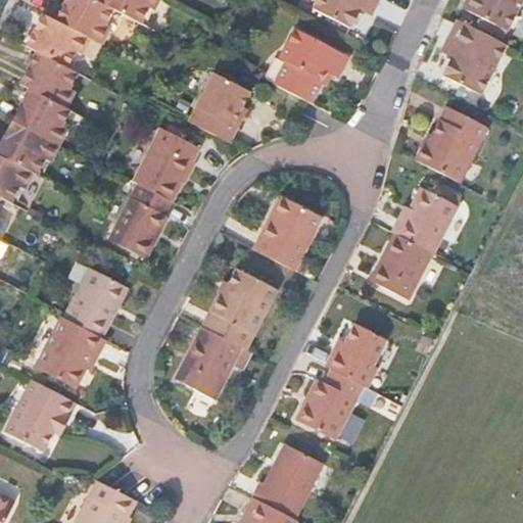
[(64,0),(55,18),(90,36),(97,40),(104,24),(110,27),(119,9),(101,0),(64,0)]
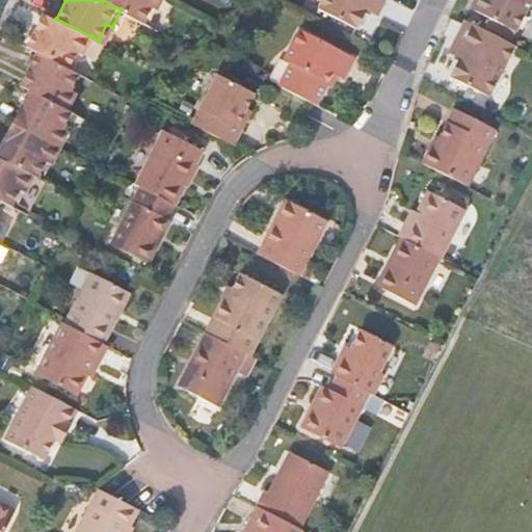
[(103,0),(121,9),(142,21),(151,5),(156,8),(160,0),(103,0)]
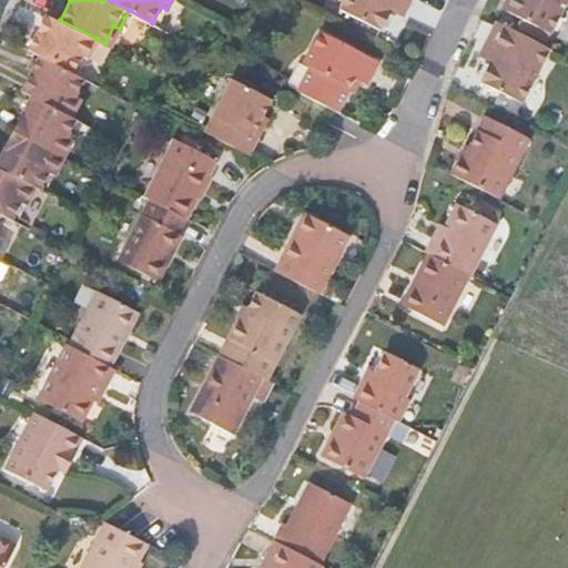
[(346,0),(343,8),(385,29),(397,0),(404,0),(412,3),(413,0),(346,0)]
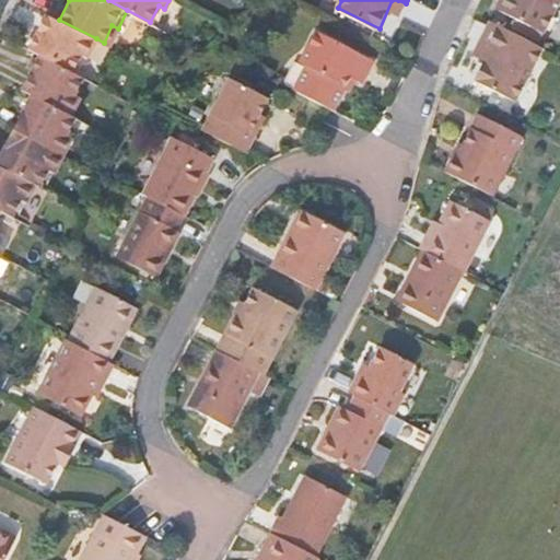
[(498,0),(497,4),(500,8),(499,10),(543,32),(558,0),(498,0)]
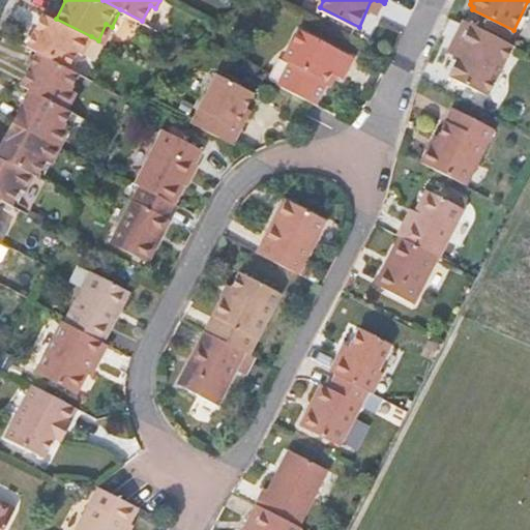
[(43,11),(27,45),(38,51),(68,66),(77,50),(83,53),(91,36),(56,19),(43,11)]
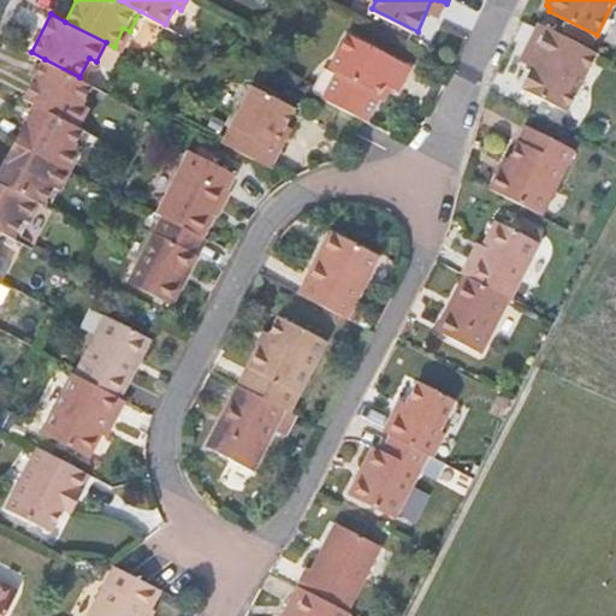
[(538,54),(521,88),(566,112),(596,51),(538,22),(525,47),(538,54)]
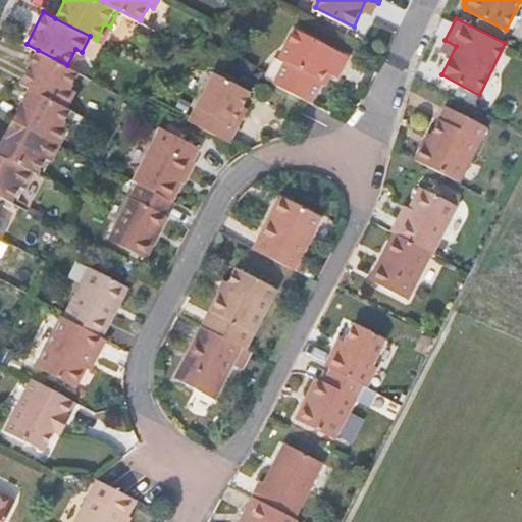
[(289,60),(277,84),(309,100),(314,103),(329,72),(340,77),(351,54),(298,29),(283,58),(289,60)]
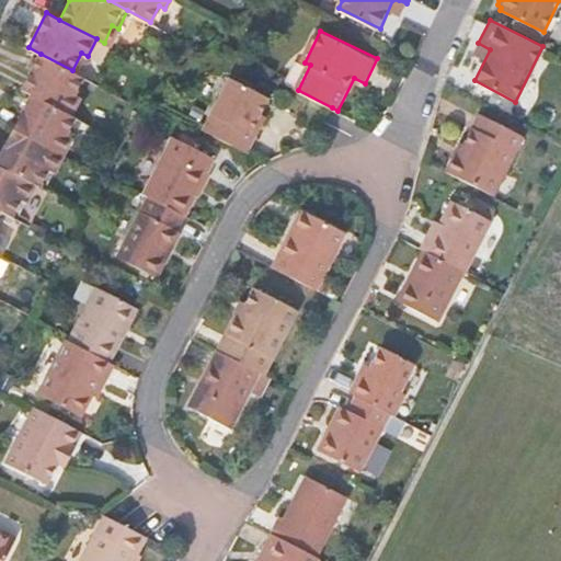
[(41,54),(23,89),(31,93),(72,114),(81,96),(76,94),(84,77),(72,70),(41,54)]
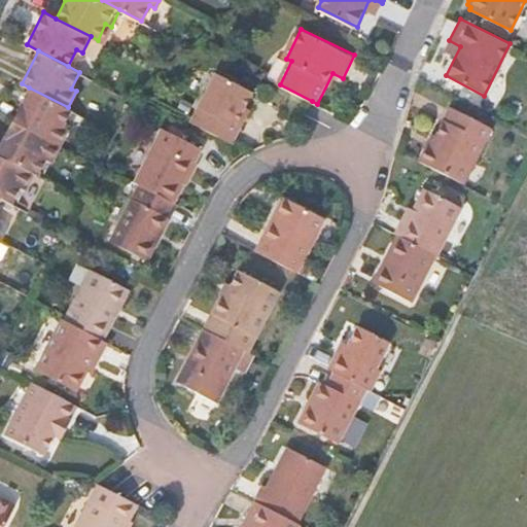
[(216,71),(190,123),(232,143),(240,126),(235,124),(251,90),(216,71)]
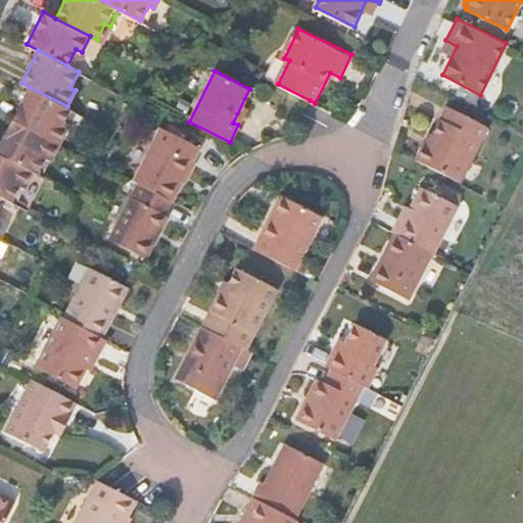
[(29,87),(13,119),(60,143),(68,128),(62,125),(72,108),(67,106),(29,87)]
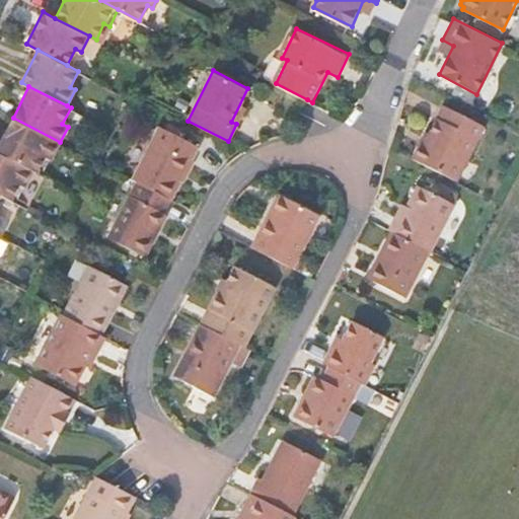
[(422,139),(413,155),(452,175),(482,121),(444,101),(425,140),(422,139)]
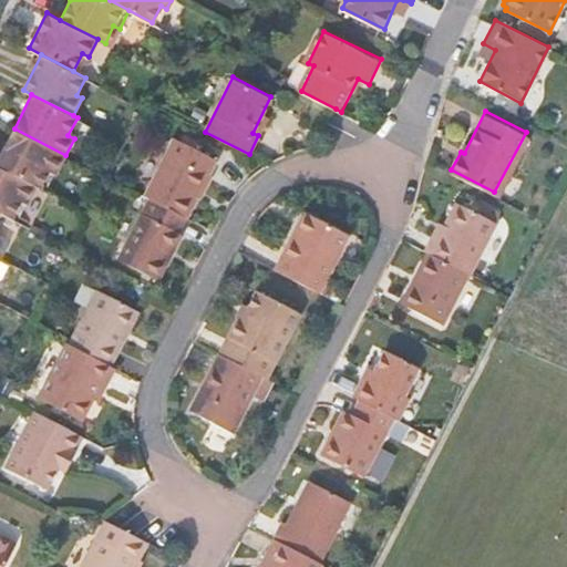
[(14,129),(0,156),(0,165),(38,185),(42,187),(50,169),(57,173),(65,155),(14,129)]
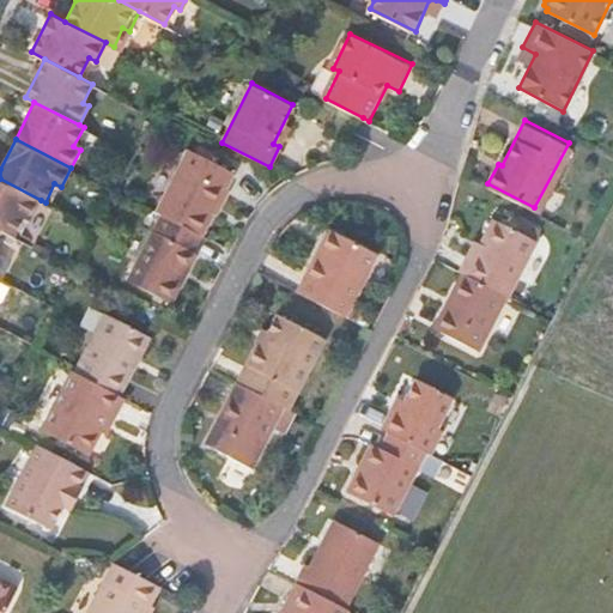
[(189,150),(159,212),(204,236),(235,173),(189,150)]
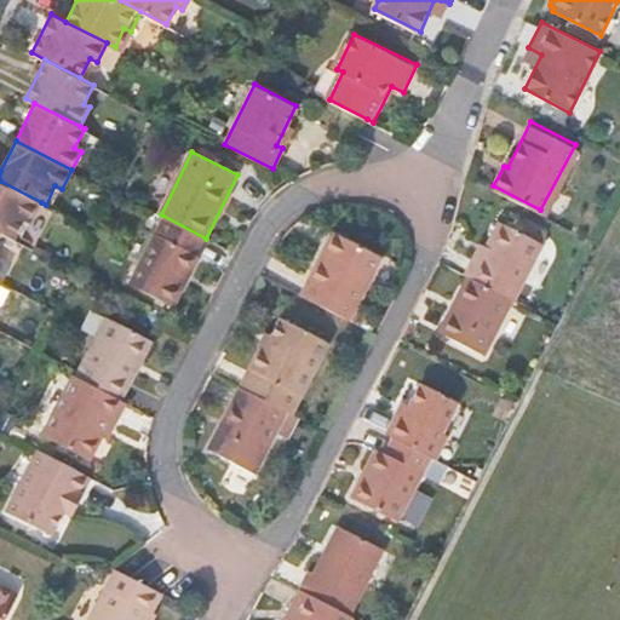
[(0,229),(7,234),(15,237),(23,220),(30,224),(41,202),(0,181),(0,229)]
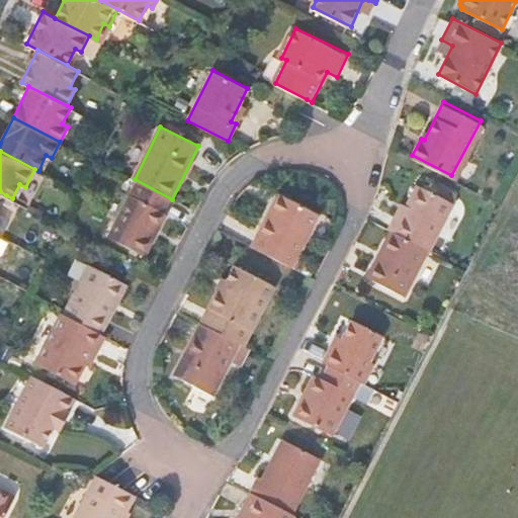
[(454,201),(446,196),(450,188),(432,179),(428,187),(420,183),(402,216),(398,213),(390,229),(391,230),(428,248),(430,249),(454,201)]
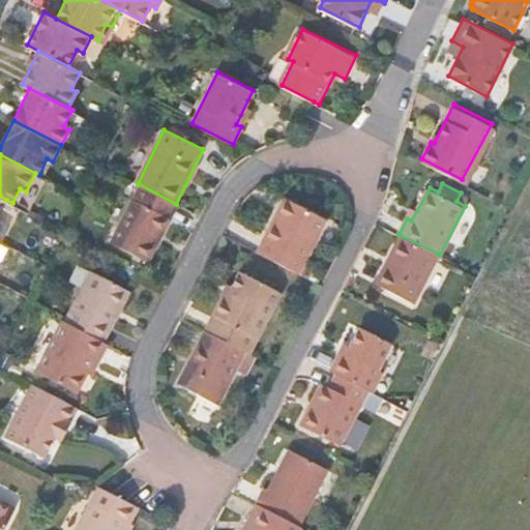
[(134,198),(113,239),(150,259),(171,217),(134,198)]
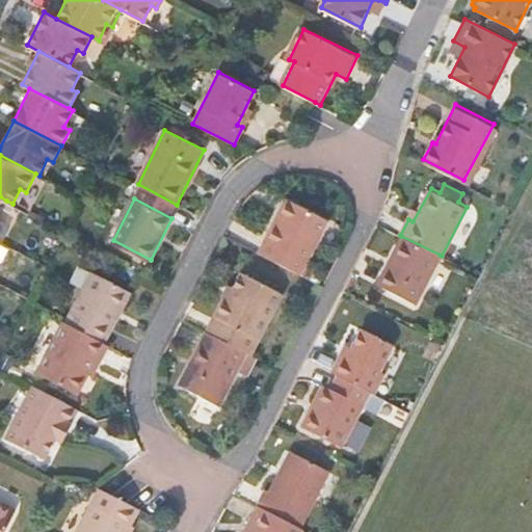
[(285,218),(317,241),(328,219),(293,202),(285,217),(277,213),(285,218)]
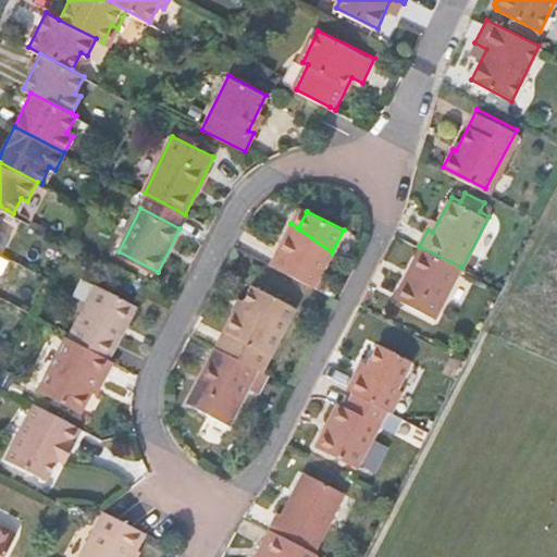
[(291,223),(270,265),(313,288),(332,252),(298,229),(291,223)]
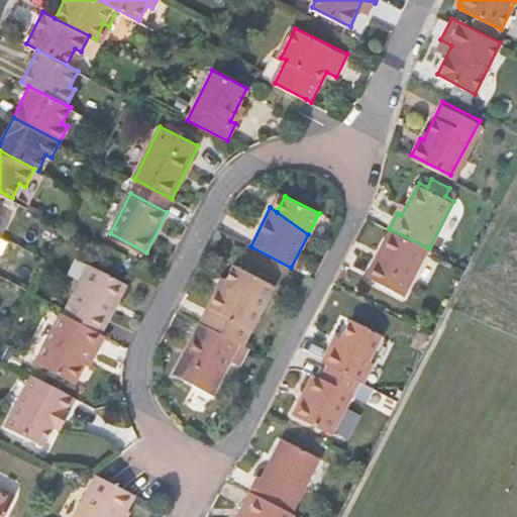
[(374,262),(379,265),(373,277),(403,294),(427,247),(390,229),(374,262)]
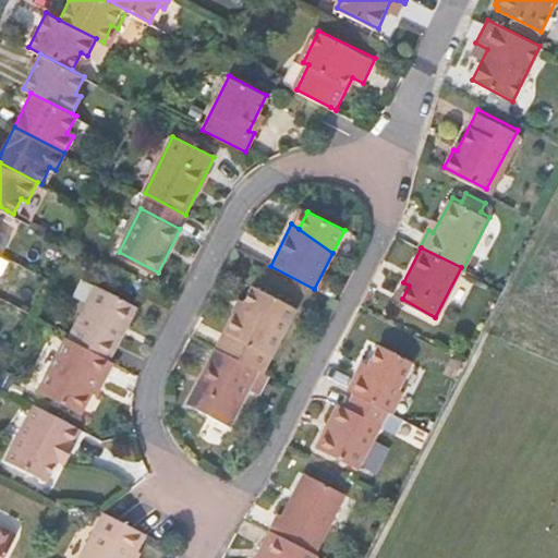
[(97,281),(70,335),(111,355),(137,302),(97,281)]
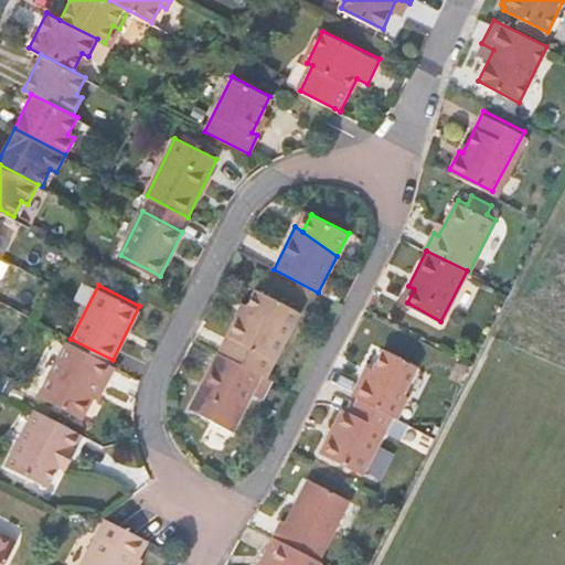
[(258,290),(245,317),(240,316),(238,319),(281,349),(301,311),(258,290)]
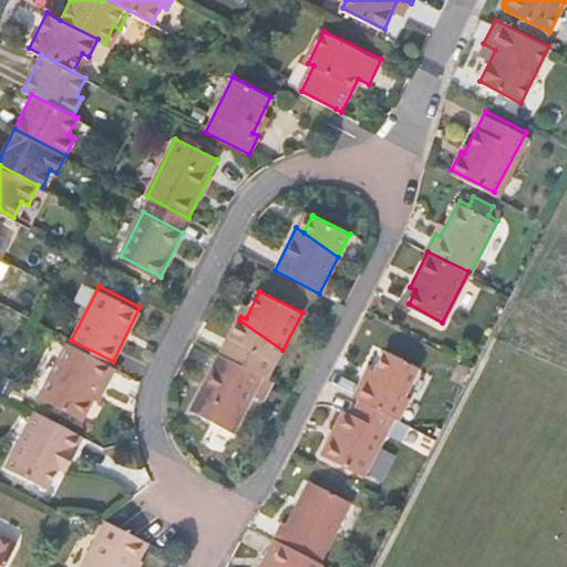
[(239,320),(222,352),(268,377),(282,350),(239,320)]
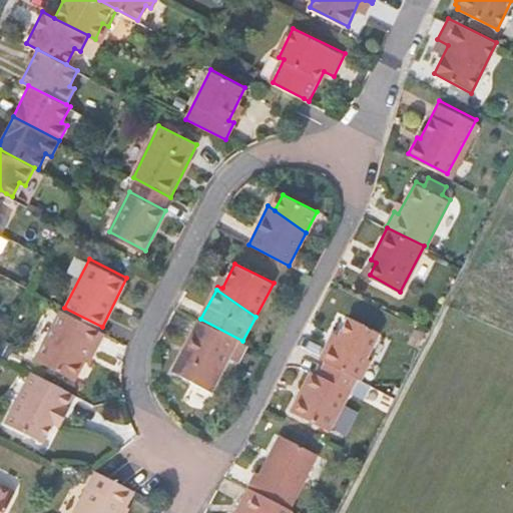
[(63,307),(37,359),(75,377),(92,344),(97,346),(105,328),(102,327),(64,308),(63,307)]
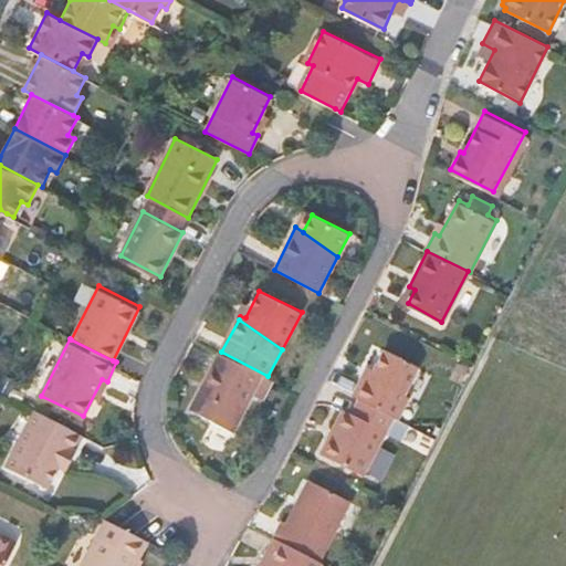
[(365,373),(355,394),(360,396),(395,413),(398,416),(409,395),(405,392),(419,365),(385,347),(371,376),(365,373)]
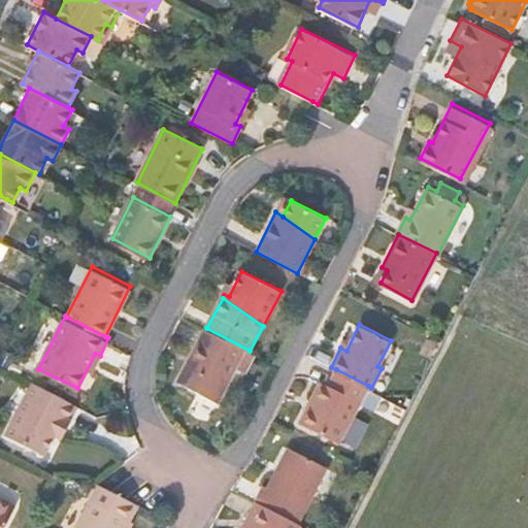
[(206,328),(178,382),(218,401),(236,367),(246,372),(256,354),(250,351),(206,328)]
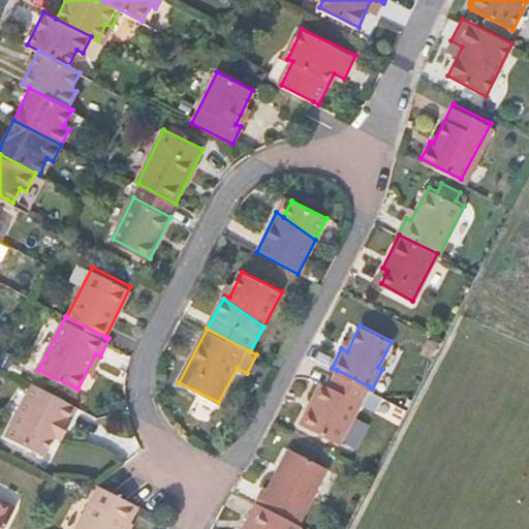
[(322,380),(301,423),(341,442),(362,401),(375,408),(382,394),(372,389),(369,386),(337,370),(331,383),(322,380)]
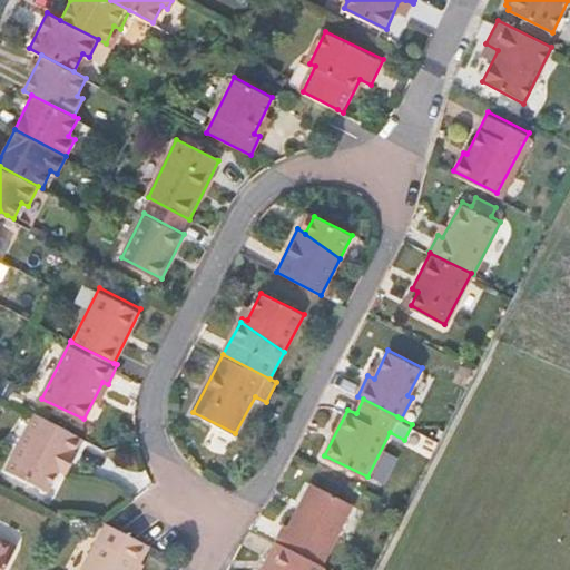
[(87,434),(40,411),(11,468),(52,489),(65,464),(72,468),(80,452),(78,450),(87,434)]
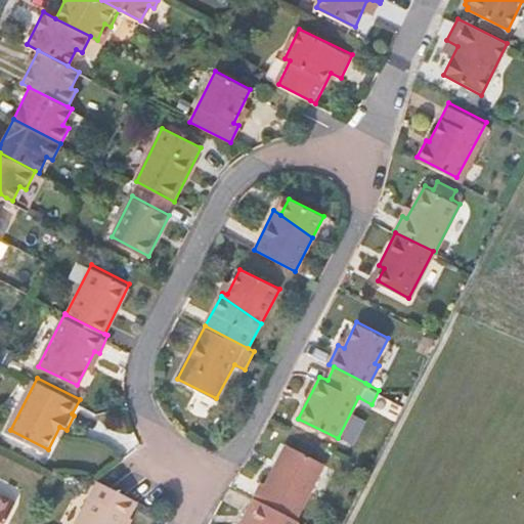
[(262,479),(254,495),(297,517),(325,460),(288,441),(266,480),(262,479)]
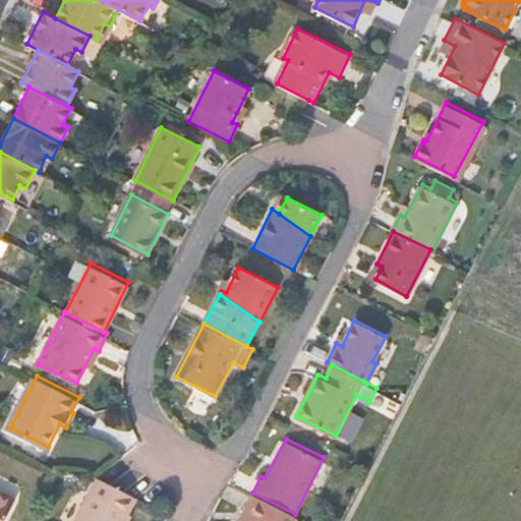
[(123,520),(136,495),(99,475),(75,520),(123,520)]
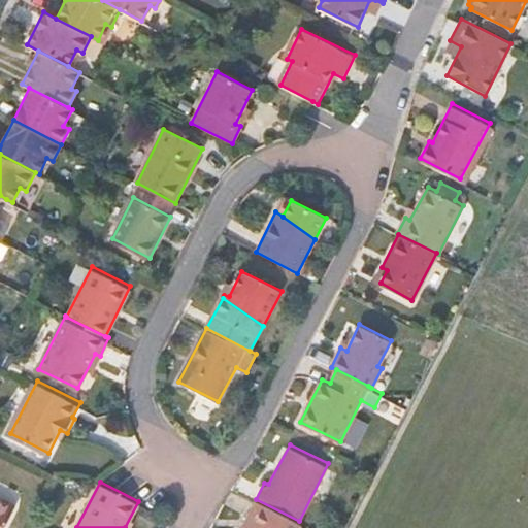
[(0,527),(2,527),(14,506),(0,498),(0,527)]
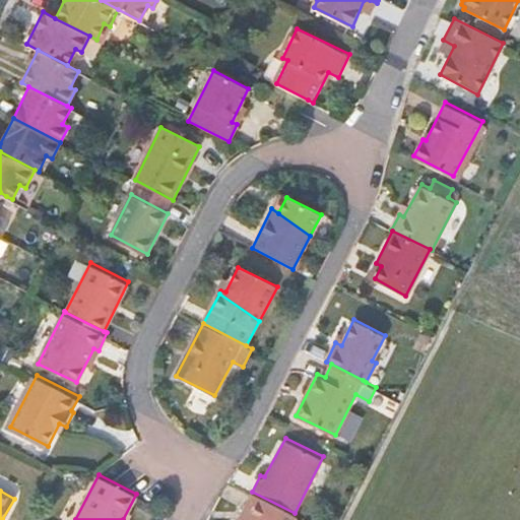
[(295,513),(252,492),(242,512),(246,514),(242,519),(294,519),(298,514),(295,513)]
